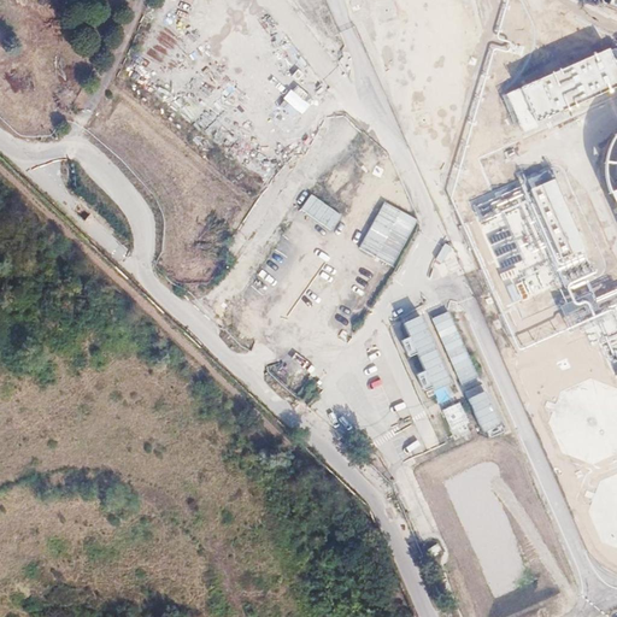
[(521,74),(527,75),(526,83),(540,86),(541,75),(536,75),(538,68),(522,66),(521,74)]
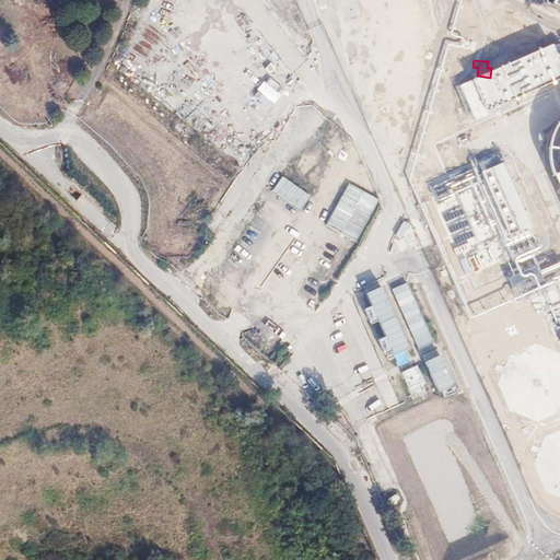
[(405,97),(421,103),(430,79),(413,73),(405,97)]
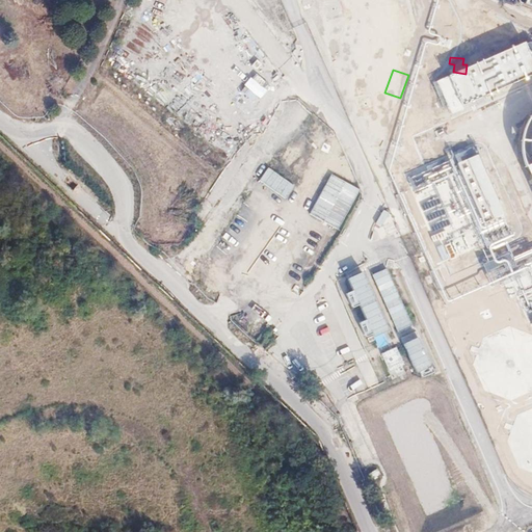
[(432,86),(423,83),(418,99),(427,102),(432,86)]
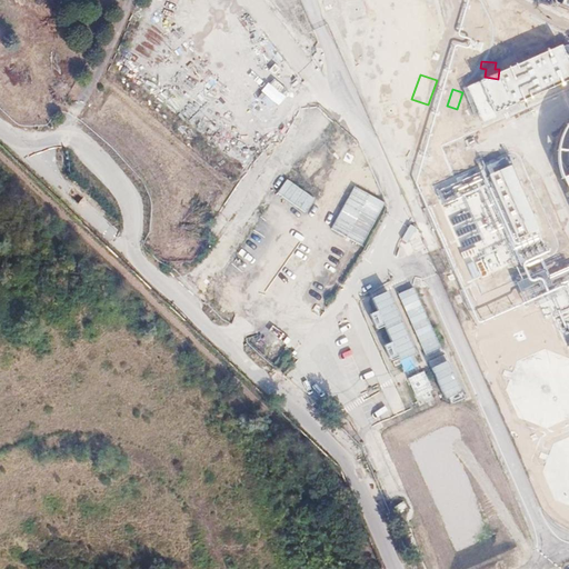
[(351,159),(363,149),(357,141),(345,150),(351,159)]
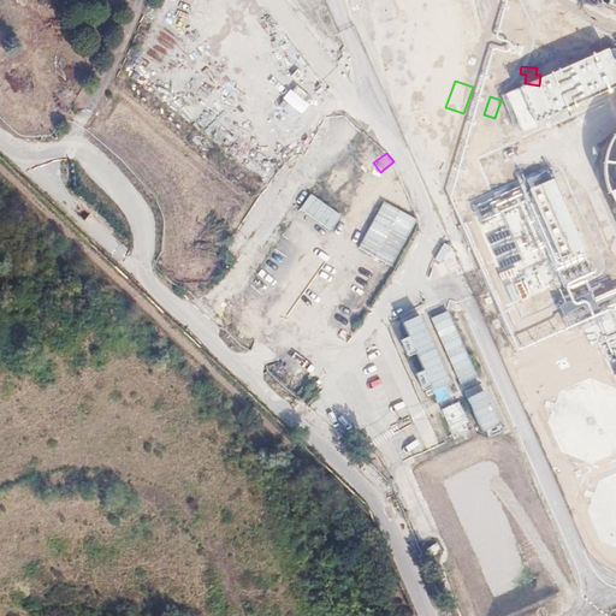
[(333,194),(363,171),(351,155),(321,179),(333,194)]
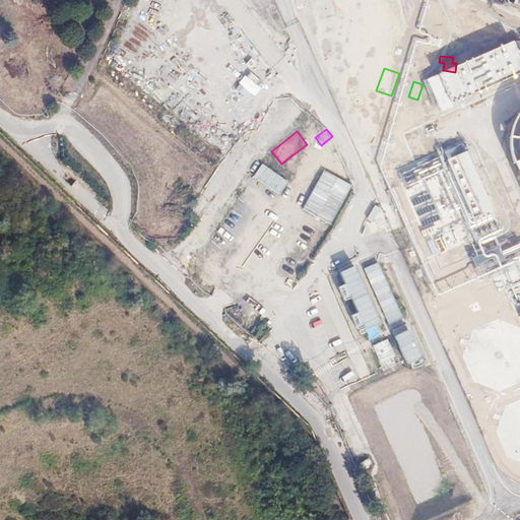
[(278,195),(287,182),(262,164),(252,177),(278,195)]
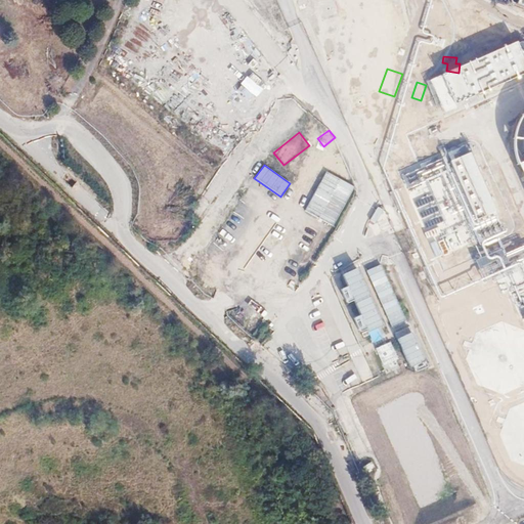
[(336,225),(353,185),(323,172),(305,212),(336,225)]
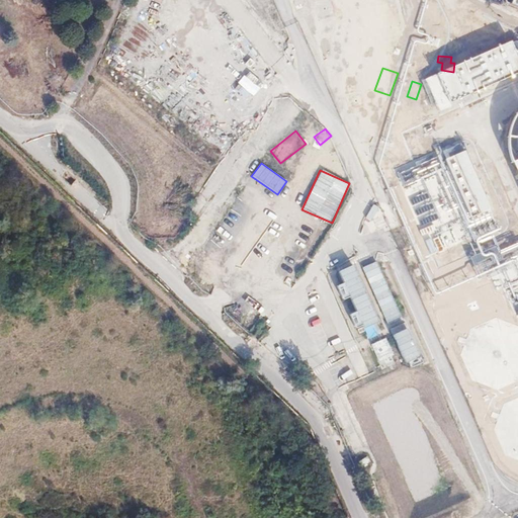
[(496,180),(489,183),(495,197),(502,195),(496,180)]
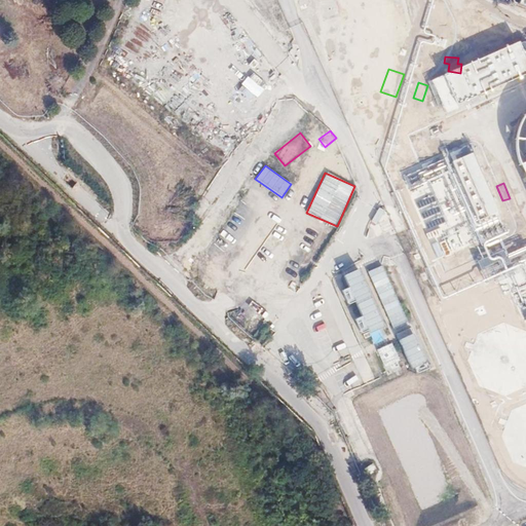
[(385,230),(393,216),(378,209),(371,222),(385,230)]
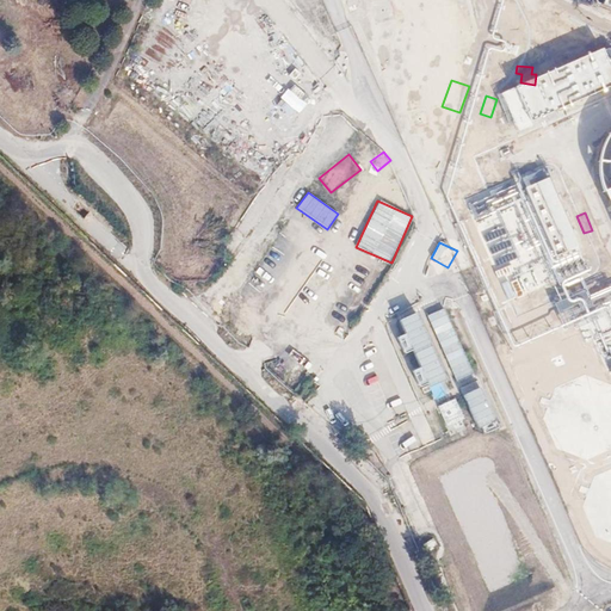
[(580,296),(596,292),(592,277),(576,282),(580,296)]
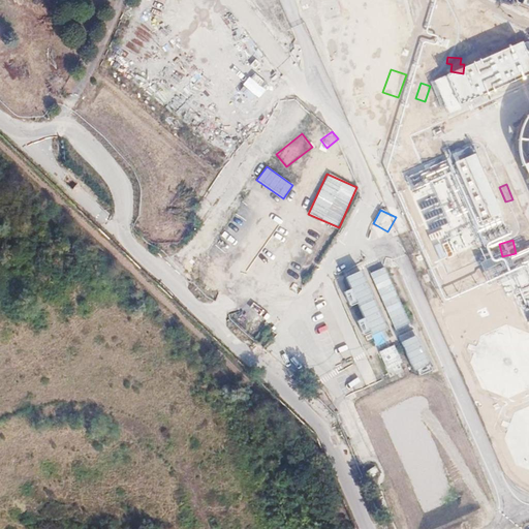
[(381,261),(365,268),(396,340),(411,333),(381,261)]
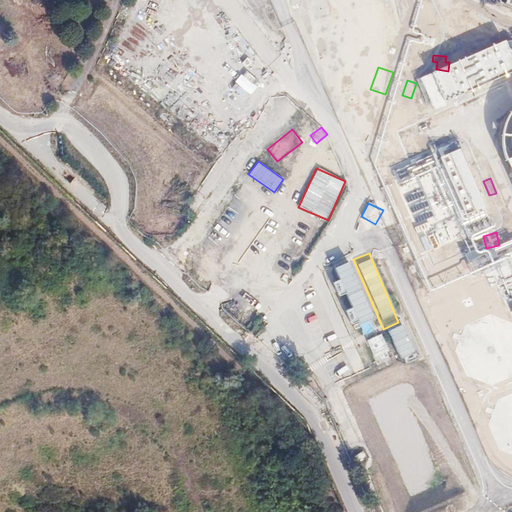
[(511,308),(511,281),(500,287),(511,309),(511,308)]
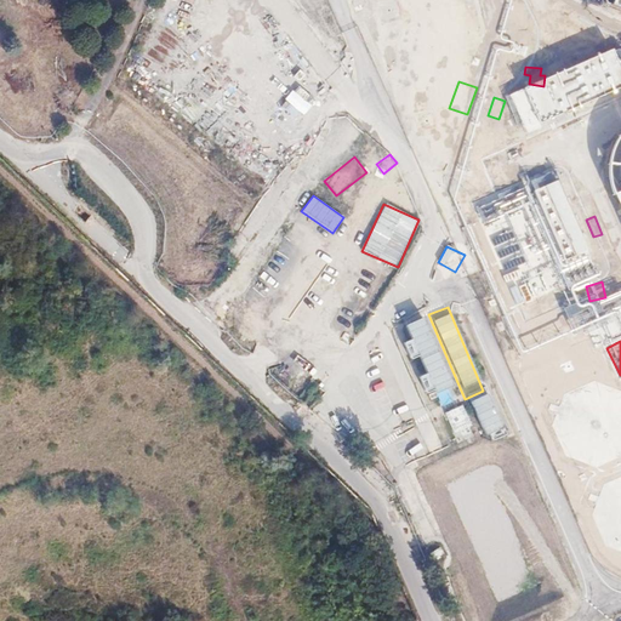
[(502,483),(519,477),(488,396),(471,403),(502,483)]
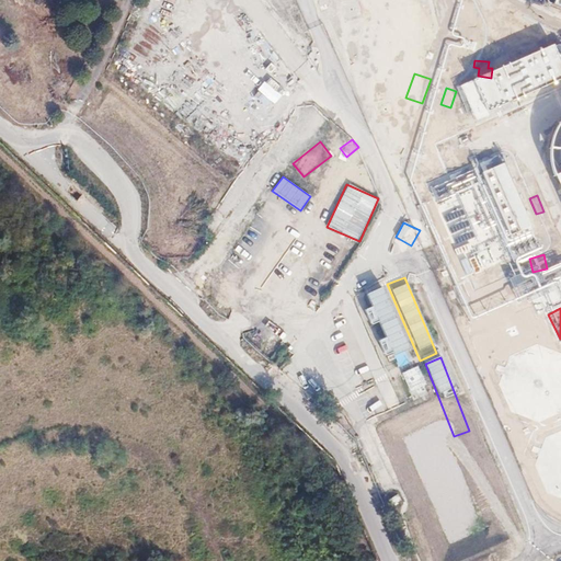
[(436,560),(464,560),(458,549),(436,560)]
